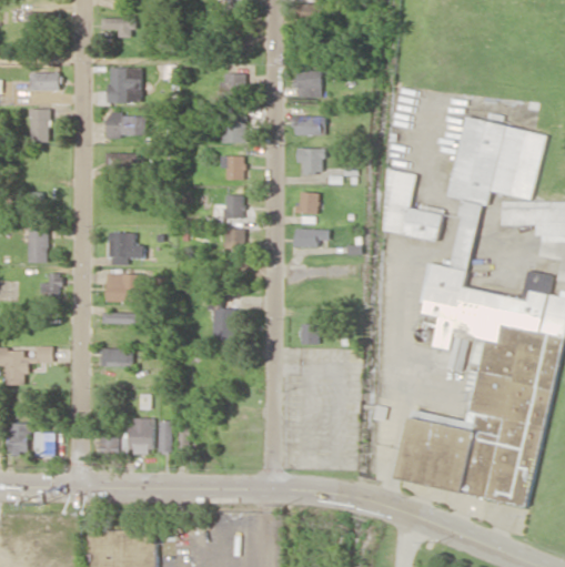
[(224,0),(224,10),(240,10),(240,3),(249,3),(248,0),(224,0)]
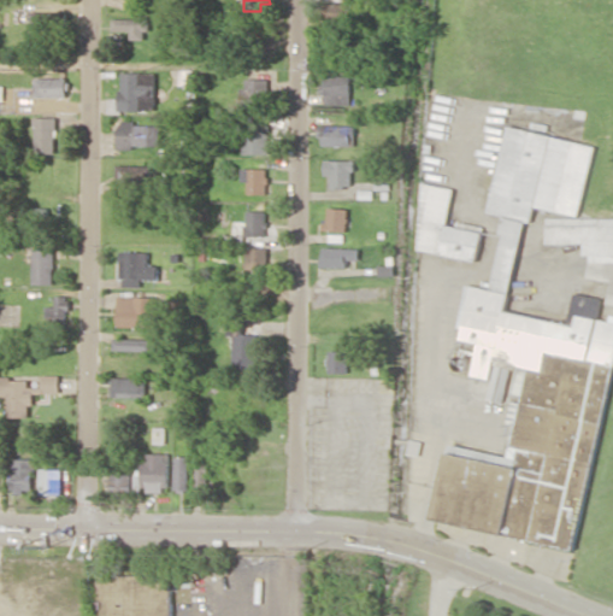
[(323,4),(322,23),(347,23),(348,5),(323,4)]
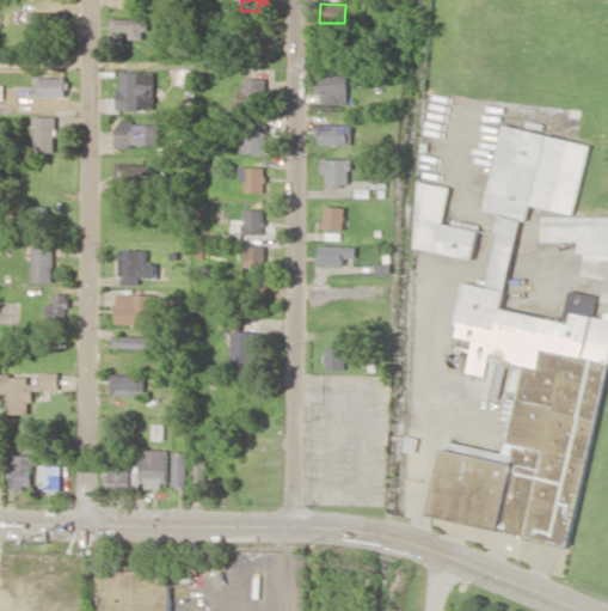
[(61,20),(54,20),(54,13),(28,14),(28,30),(62,30),(61,20)]
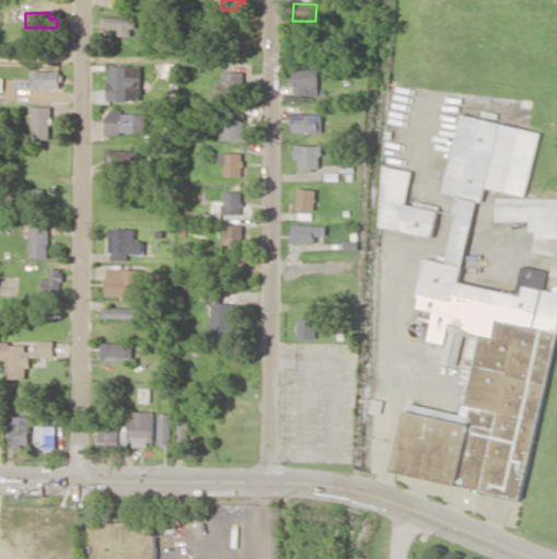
[(100,18),(100,28),(114,27),(115,37),(131,36),(131,16),(100,18)]
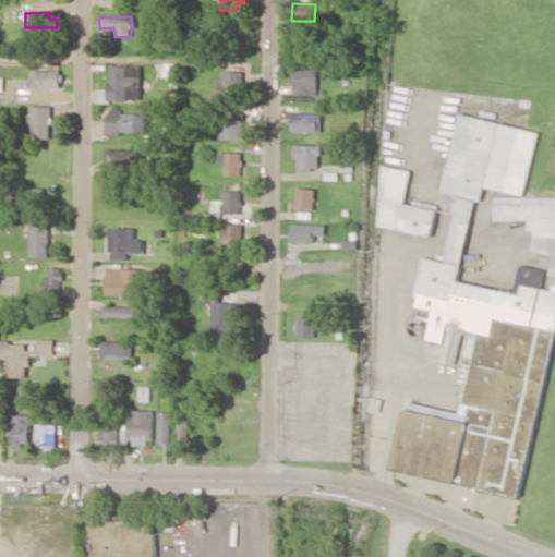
[(137,67),(105,67),(106,100),(139,99),(137,67)]
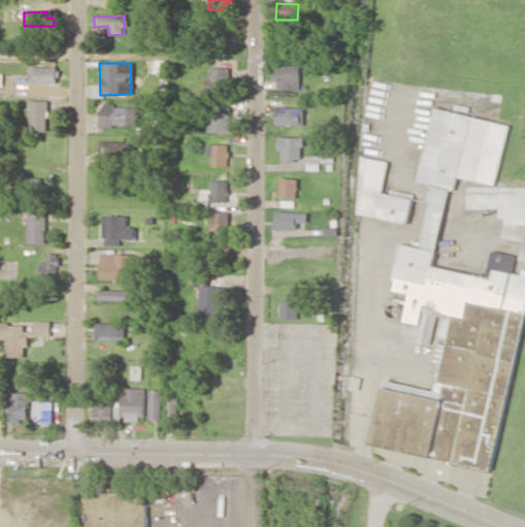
[(297,65),(275,64),(274,90),(297,91),(297,65)]
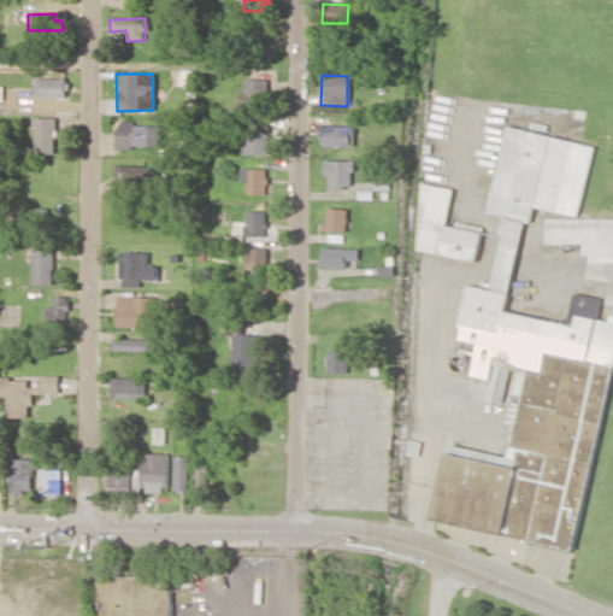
[(63,78),(31,78),(31,98),(64,98),(63,78)]
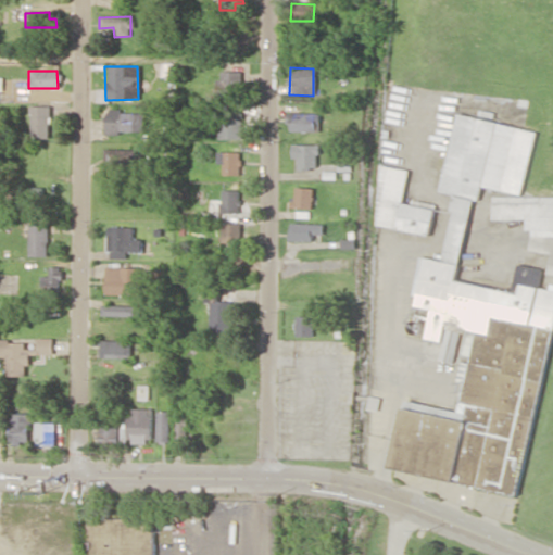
[(214,91),(238,92),(239,72),(215,71),(214,91)]
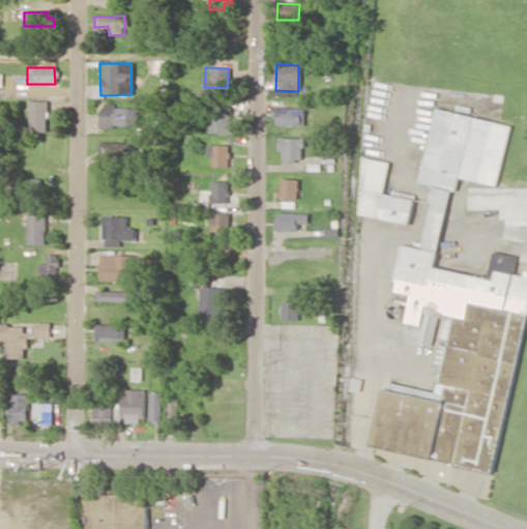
[(46,101),(27,101),(27,131),(46,133),(46,101)]
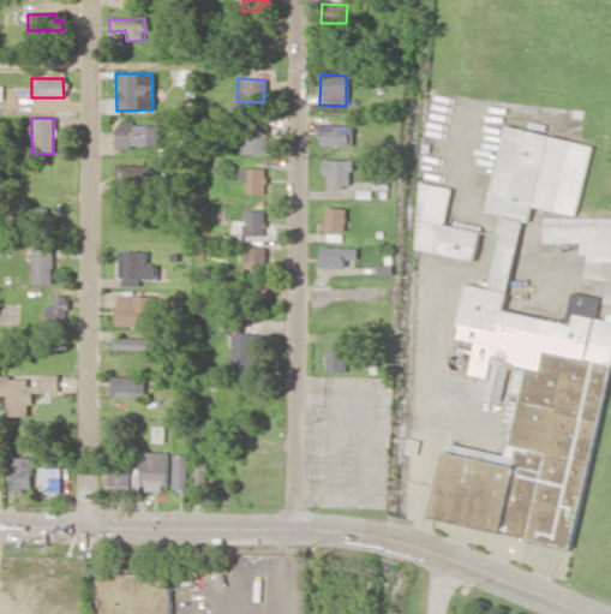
[(264,154),(264,123),(238,121),(238,154),(264,154)]
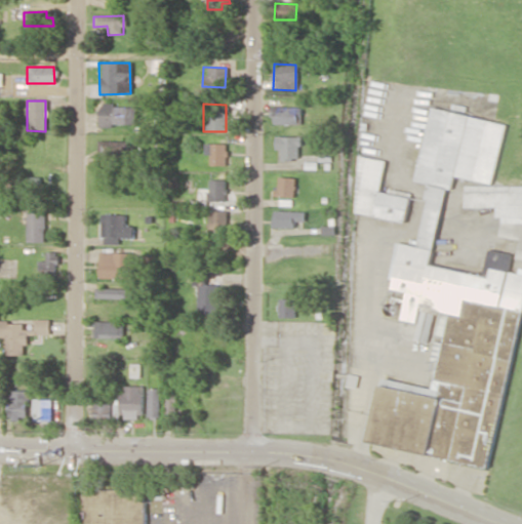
[(97,125),(134,126),(134,106),(97,105),(97,125)]
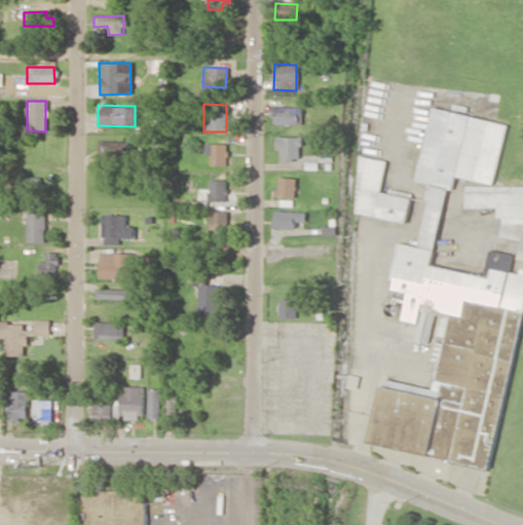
[(298,125),(299,108),(271,107),(271,124),(298,125)]
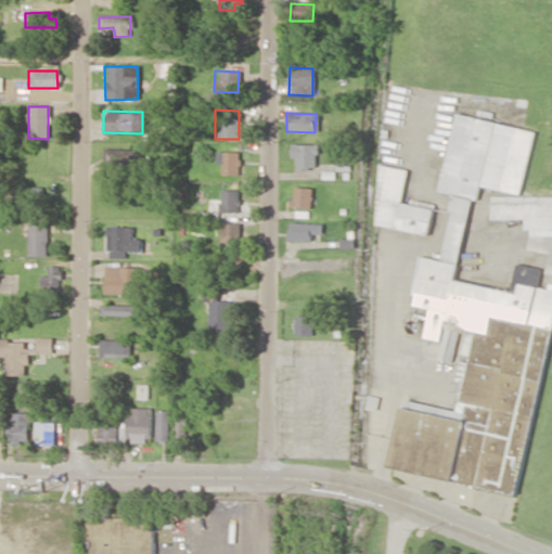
[(517,494),(551,309),(551,286),(536,284),(539,269),(514,263),(509,291),(456,281),(473,185),(520,194),(531,130),(452,115),(438,192),(452,194),(440,260),(418,256),(410,295),(415,296),(413,307),(429,310),(423,338),(439,342),(443,325),(463,330),(459,353),(467,356),(457,413),(416,406),(416,403),(401,400),(388,469),(517,494)]
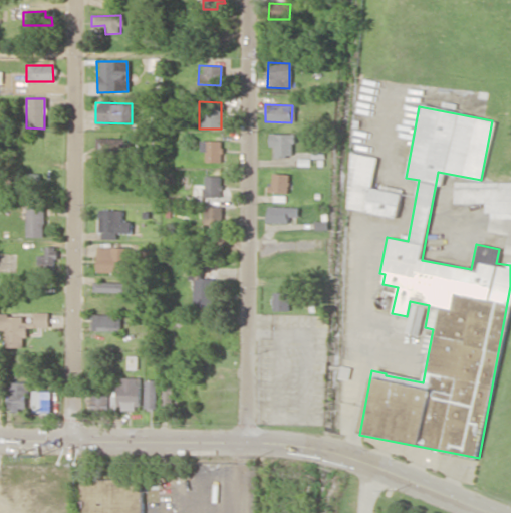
[(267,148),(273,148),(272,156),(291,157),(291,135),(268,134),(267,148)]
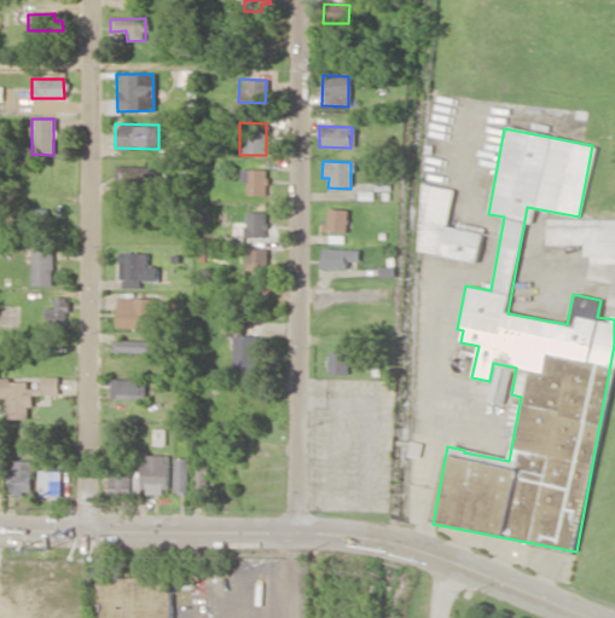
[(149,188),(150,167),(114,166),(112,186),(149,188)]
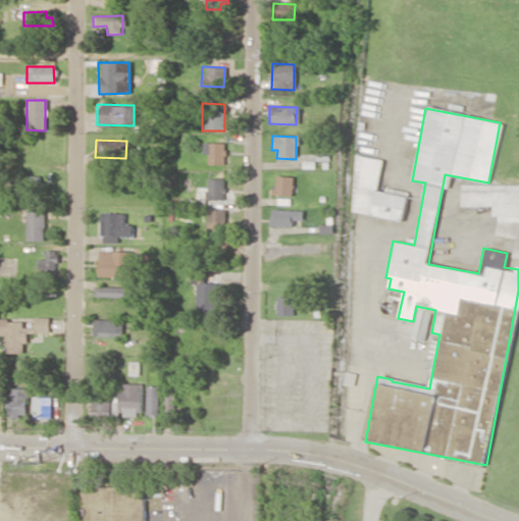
[(223,143),(201,143),(201,154),(206,154),(206,164),(223,165),(223,143)]
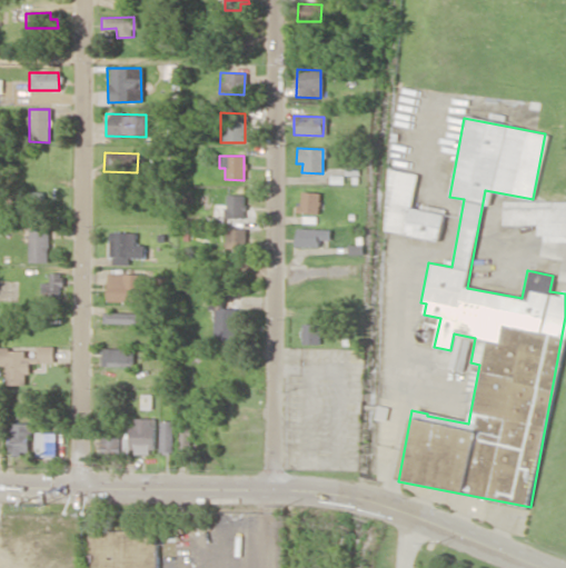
[(380,231),(438,240),(443,213),(410,208),(416,173),(389,170),(380,231)]
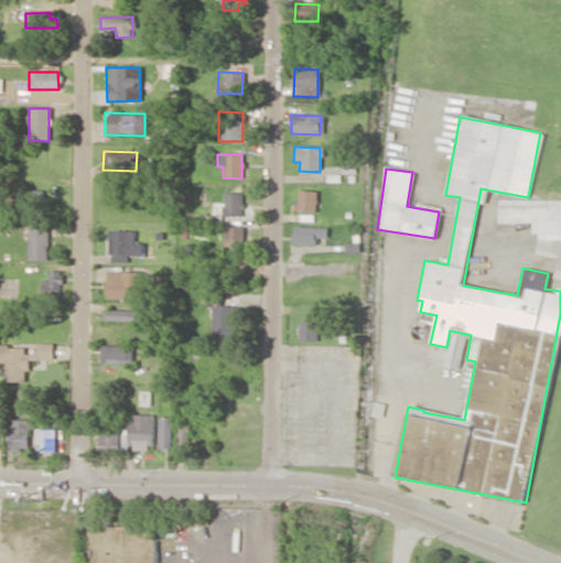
[(315,191),(295,191),(294,212),(314,212),(315,191)]
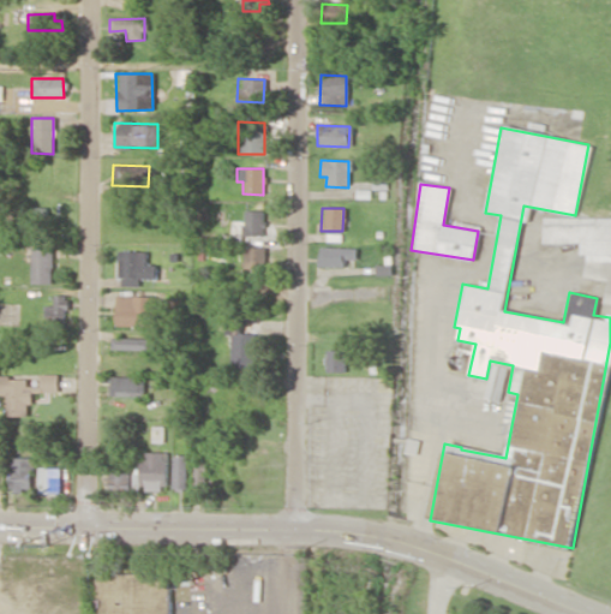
[(241,236),(262,237),(263,212),(243,210),(241,236)]
